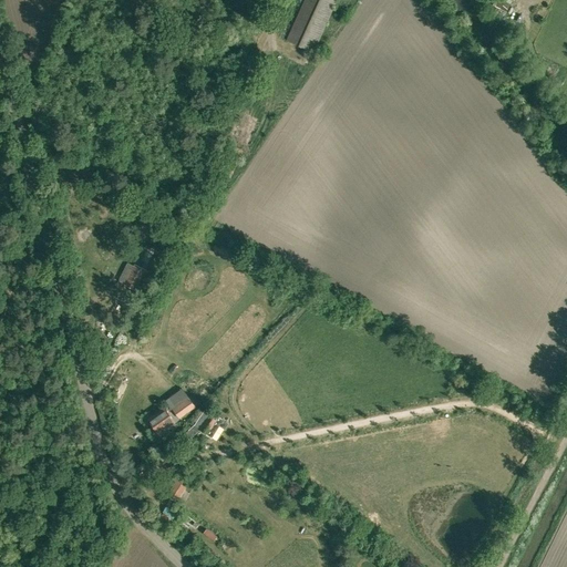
[(337,0),(305,0),(287,40),(313,52),(337,0)]
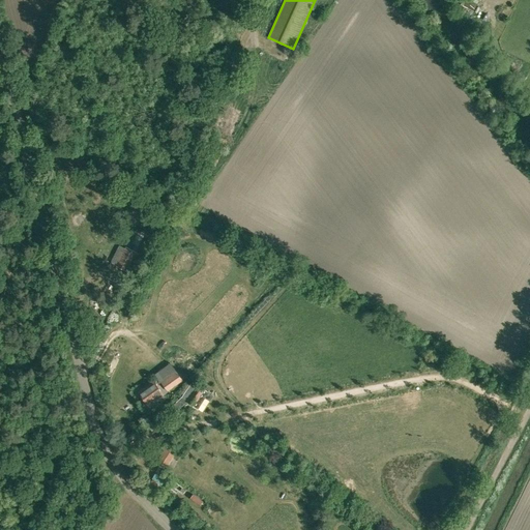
[(126,247),(116,266),(126,271),(137,253),(126,246),(126,247)]
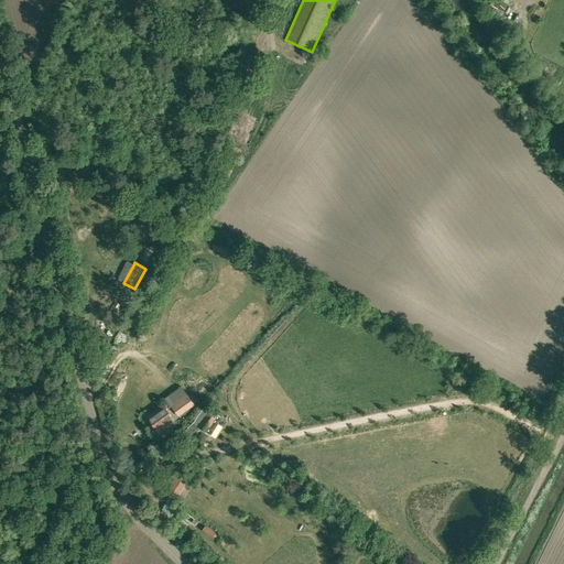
[(198,401),(194,394),(190,398),(188,396),(172,407),(179,416),(198,401)]
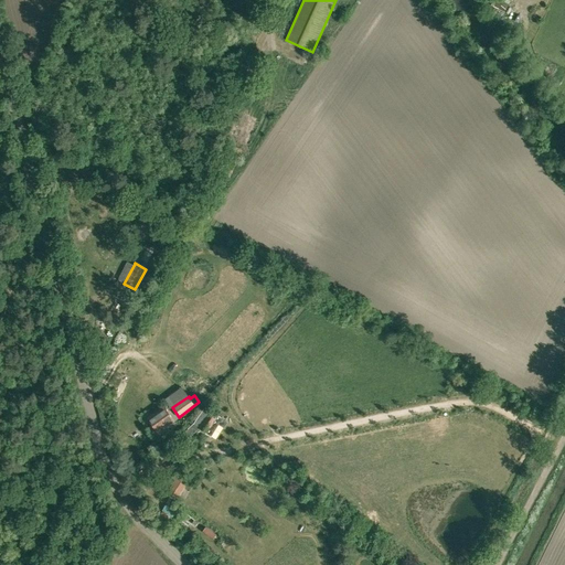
[(190,437),(200,427),(208,432),(206,434),(211,437),(219,425),(224,429),(228,424),(206,408),(204,406),(193,423),(184,432),(190,437)]
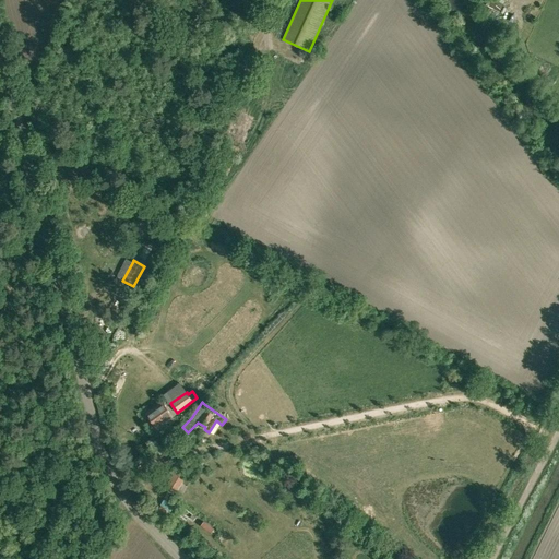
[(173,416),(163,403),(151,411),(154,415),(151,418),(156,427),(173,416)]
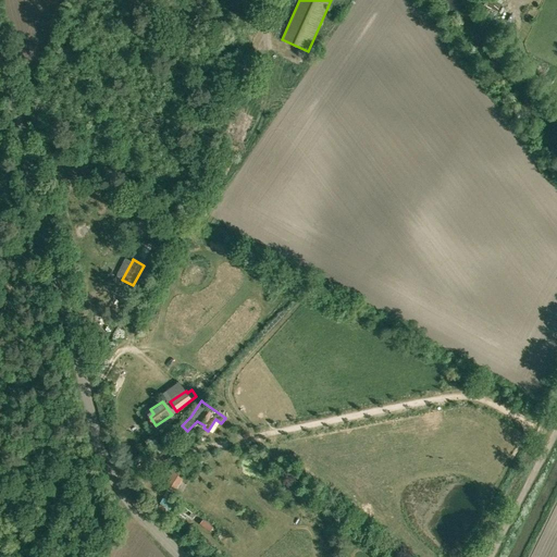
[(174,470),(164,484),(175,491),(184,477),(174,470)]
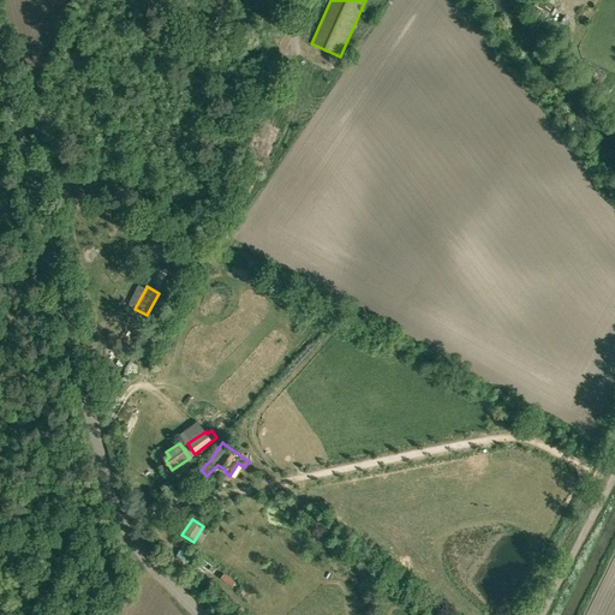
All buildings are outlined.
